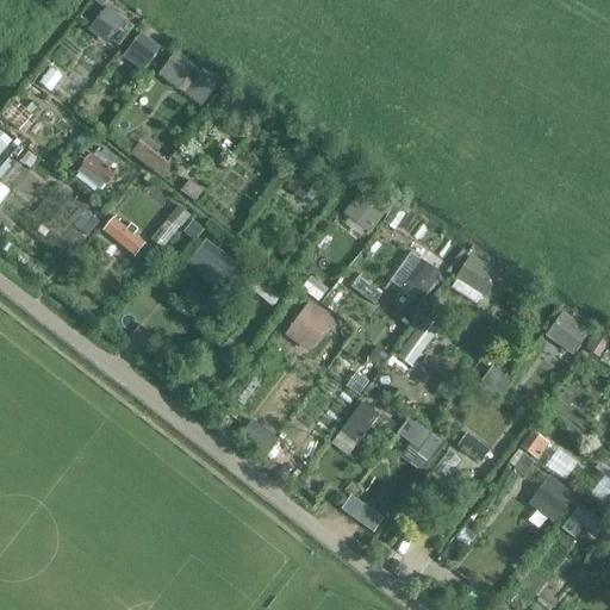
[(94,24),(112,38),(125,23),(106,8),(94,24)]
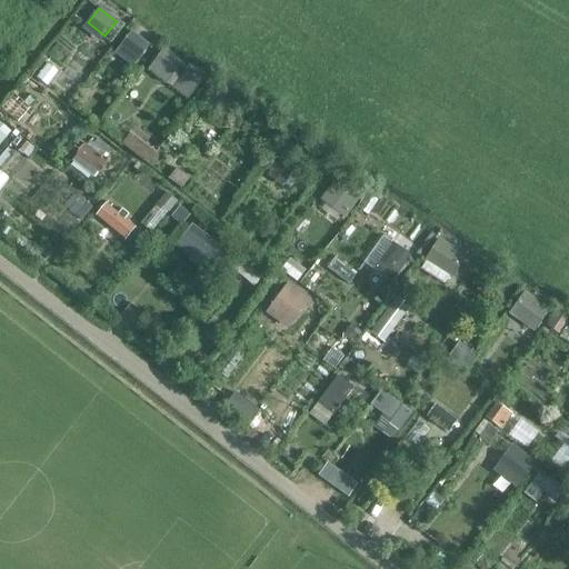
[(129,30),(117,46),(136,59),(147,43),(129,30)]
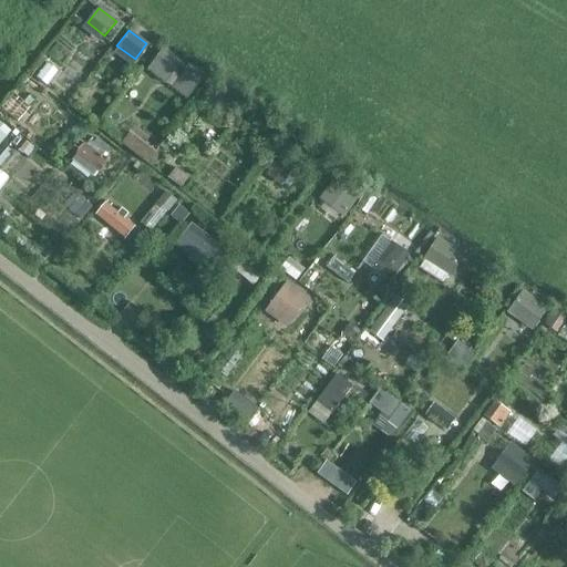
[(179,61),(161,48),(150,63),(168,76),(179,61)]
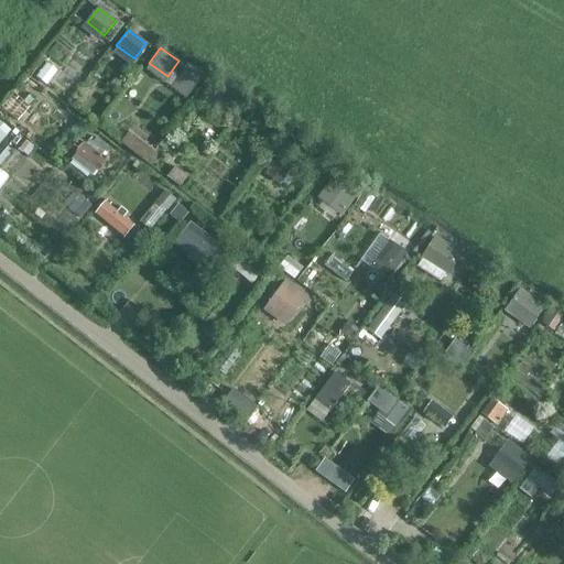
[(41,80),(52,66),(42,58),(31,73),(41,80)]
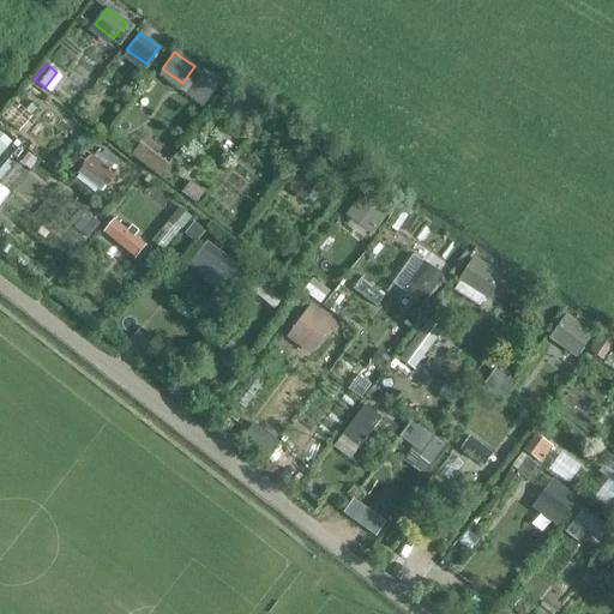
[(220,79),(203,67),(191,85),(206,97),(220,79)]
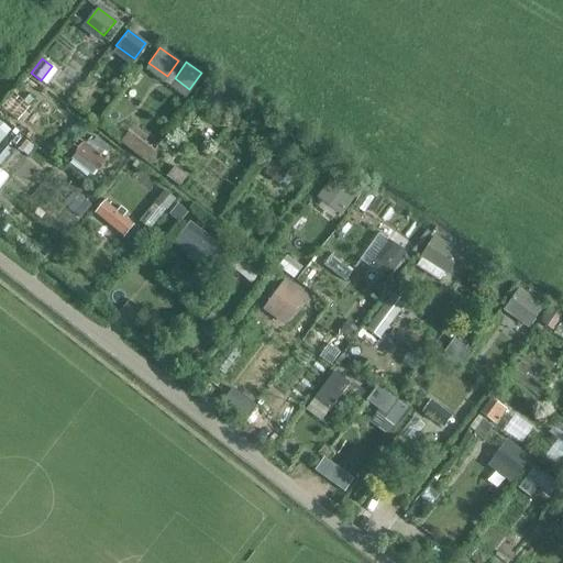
[(0,143),(11,130),(0,121),(0,143)]
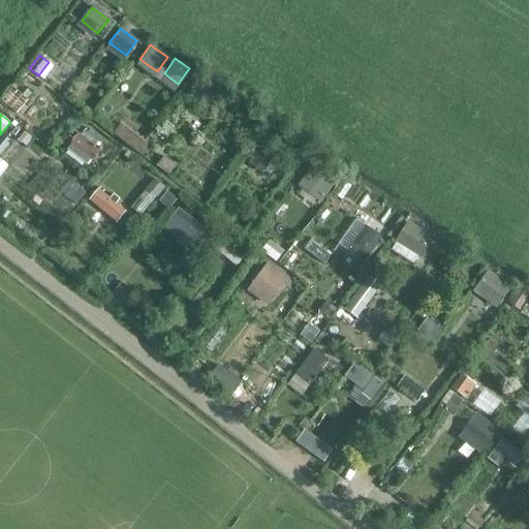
[(136,153),(145,143),(122,125),(114,135),(136,153)]
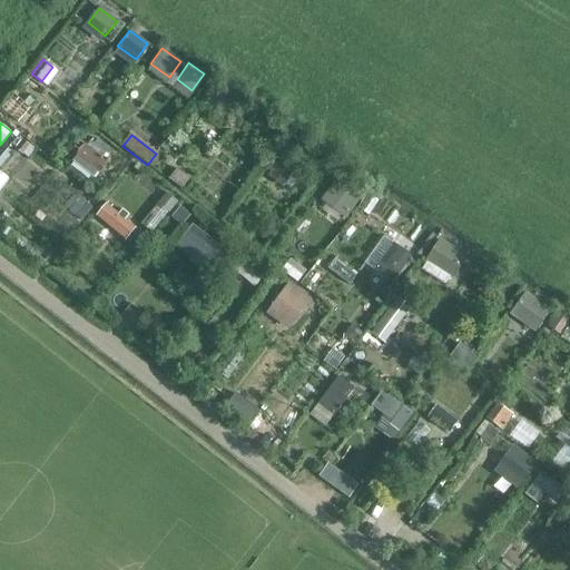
[(11,146),(16,149),(21,153),(28,144),(18,137),(11,146)]
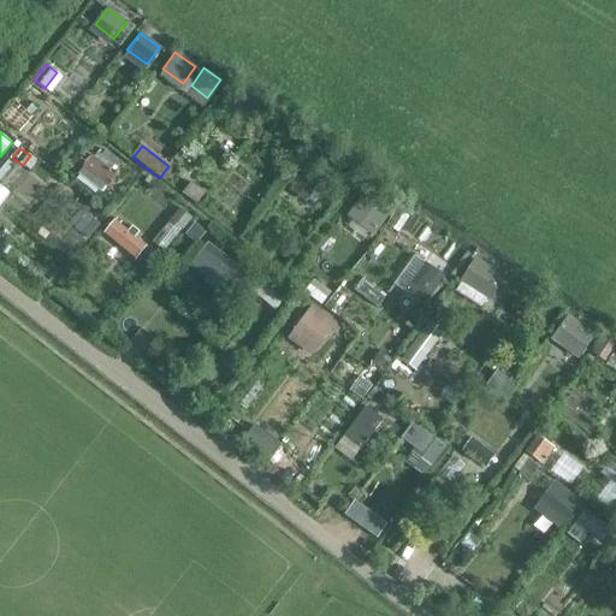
[(99,161),(93,157),(83,169),(107,188),(117,176),(111,171),(118,163),(105,153),(99,161)]
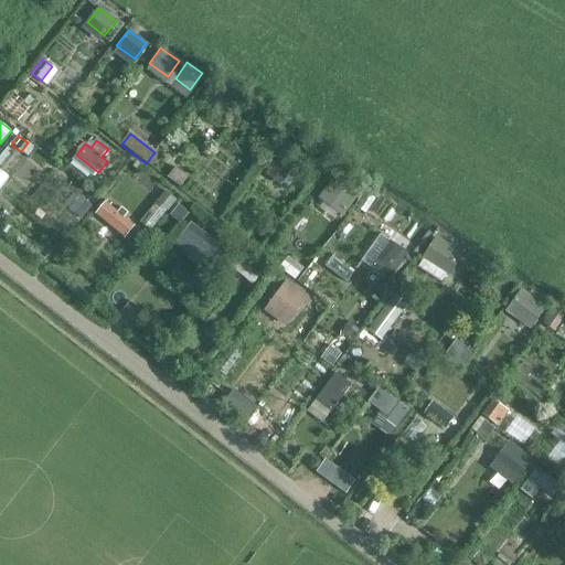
[(124,166),(129,159),(116,149),(110,156),(124,166)]
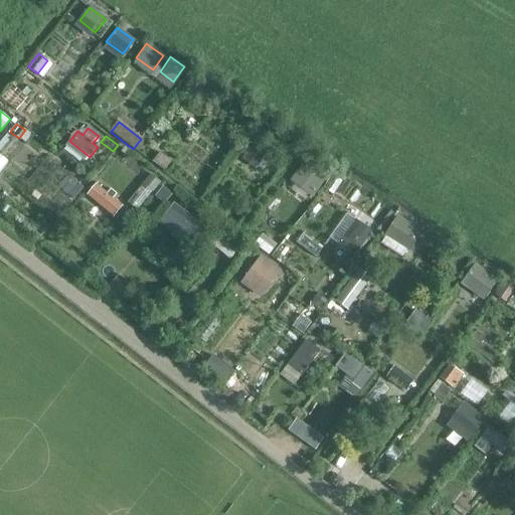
[(266,156),(253,146),(246,156),(259,165),(266,156)]
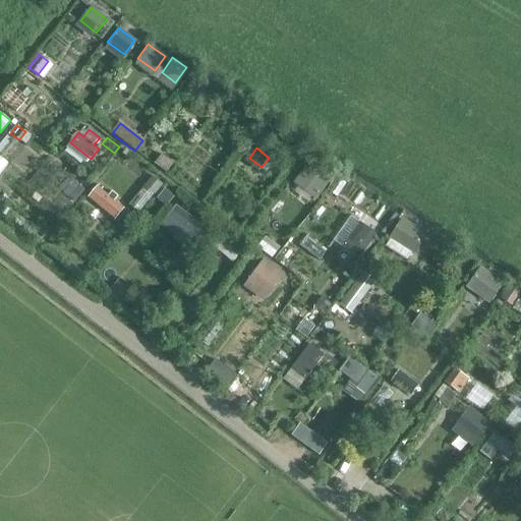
[(0,171),(9,162),(0,155),(0,171)]
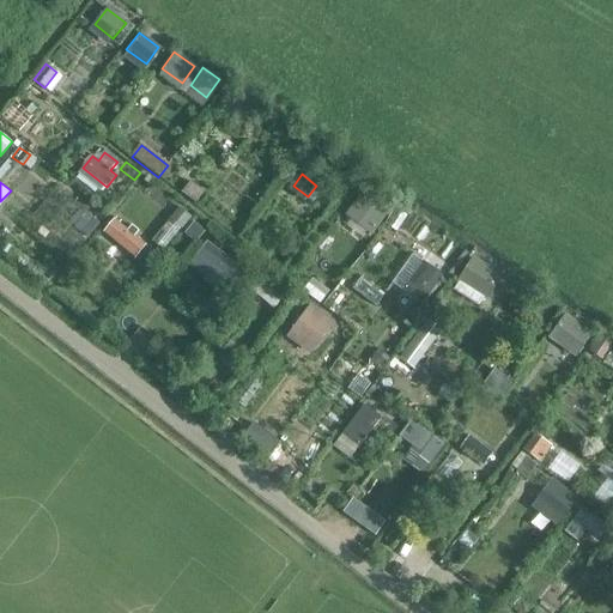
[(190,182),(182,192),(196,202),(204,193),(190,182)]
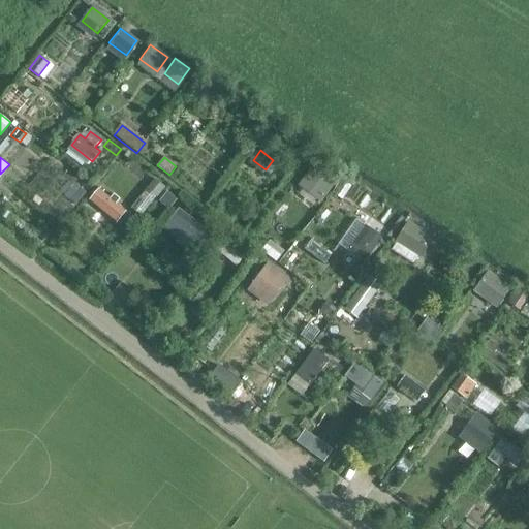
[(299,185),(321,200),(334,184),(310,168),(299,185)]
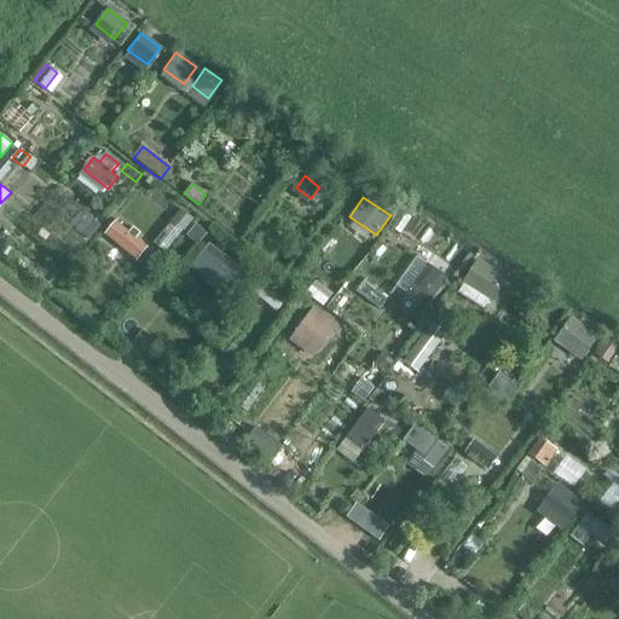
[(181,210),(154,244),(165,254),(194,220),(181,210)]
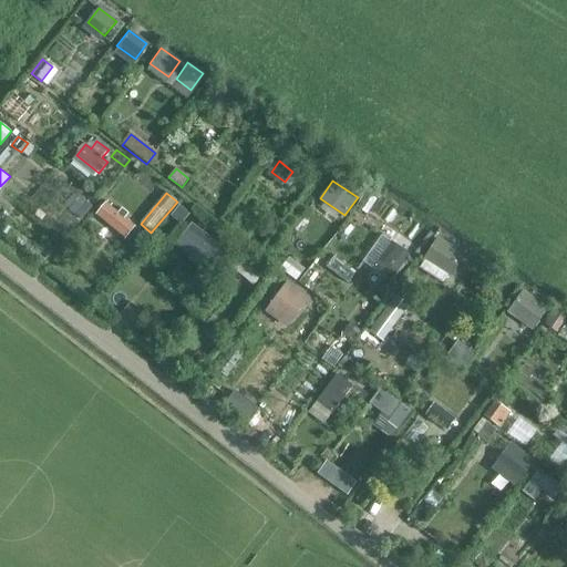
[(119,215),(106,205),(98,215),(125,238),(134,228),(124,219),(129,215),(122,209),(119,215)]
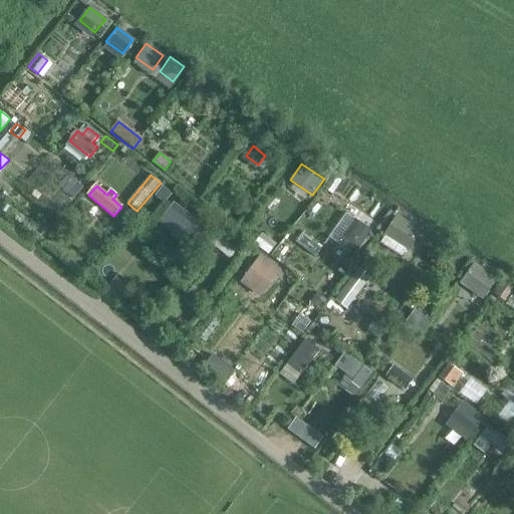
[(207,230),(174,204),(166,214),(171,218),(166,224),(173,230),(178,224),(199,240),(207,230)]
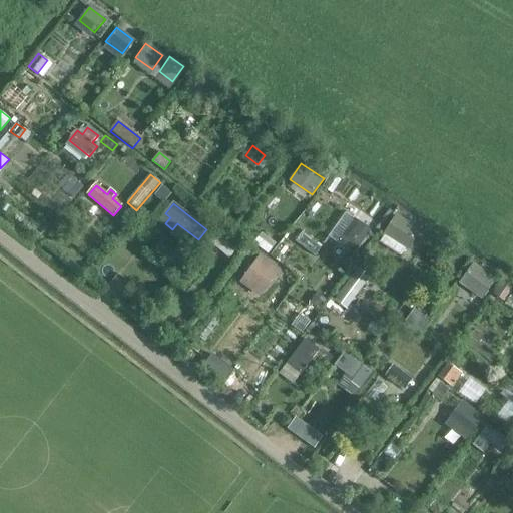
[(379,243),(382,244),(400,257),(405,248),(408,250),(420,230),(402,219),(396,214),(383,234),(384,235),(379,243)]
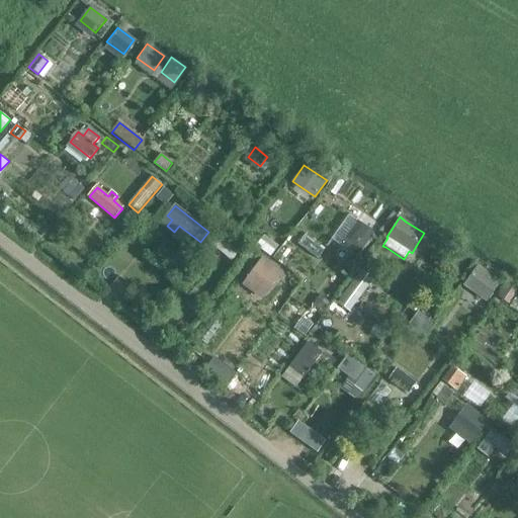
[(357,220),(356,221),(338,245),(356,258),(374,233),(357,220)]
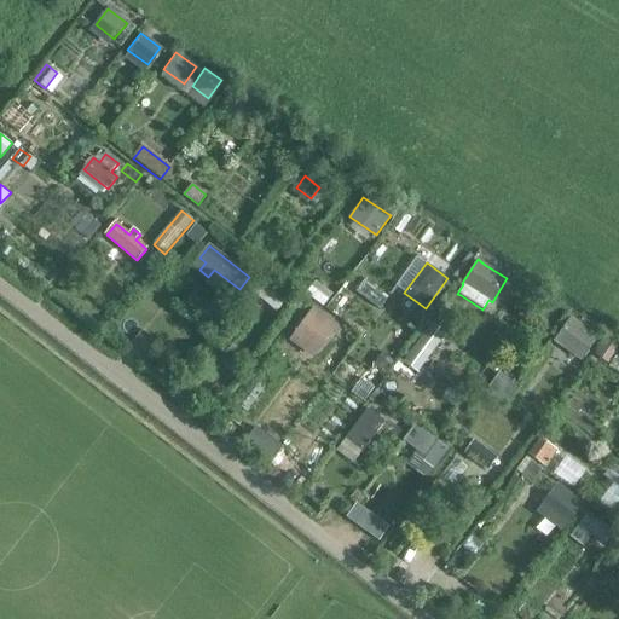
[(284,273),(298,283),(295,285),(327,310),(335,299),(290,265),(284,273)]
